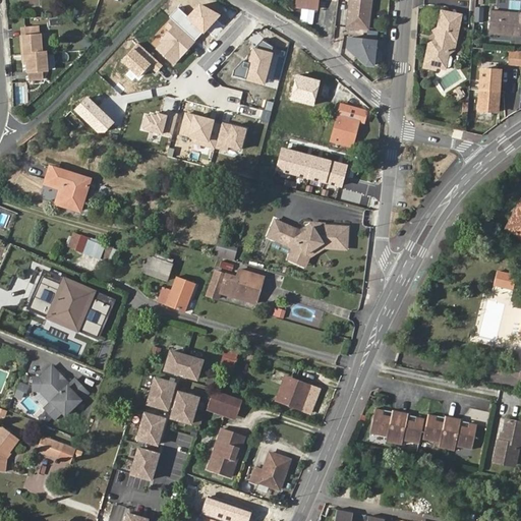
[(296,0),(296,7),(316,10),(316,0),(296,0)]
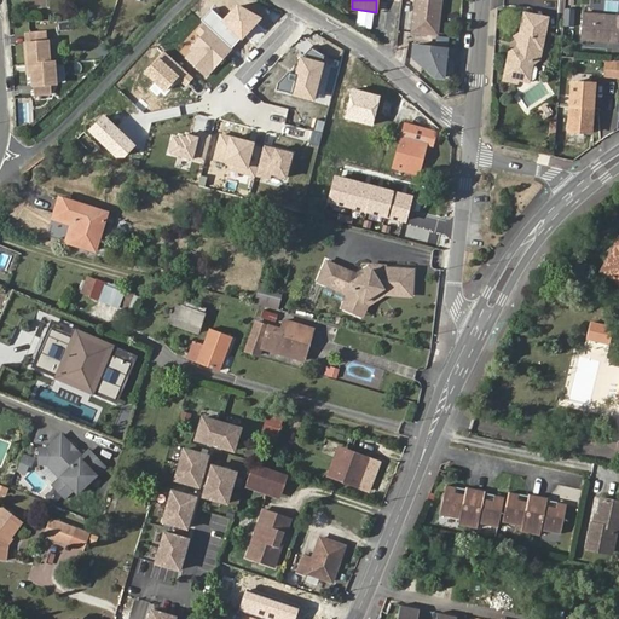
[(440,0),(415,0),(412,32),(437,34),(440,0)]
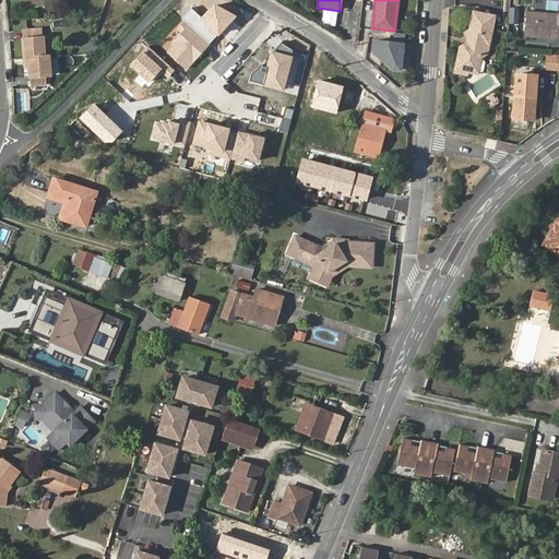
[(237,16),(214,3),(201,18),(190,9),(182,20),(210,45),(237,16)]
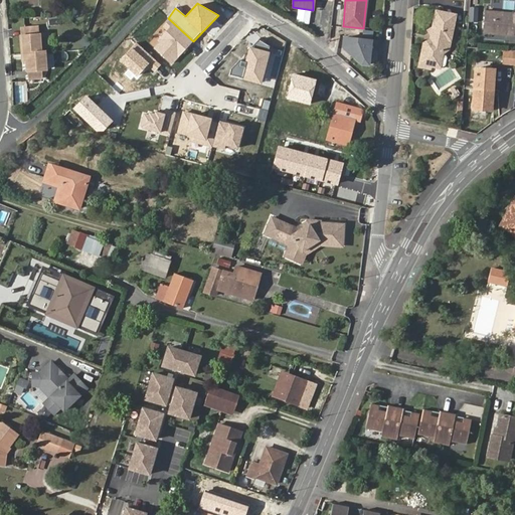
[(310,23),(311,10),(299,8),(297,22),(310,23)]
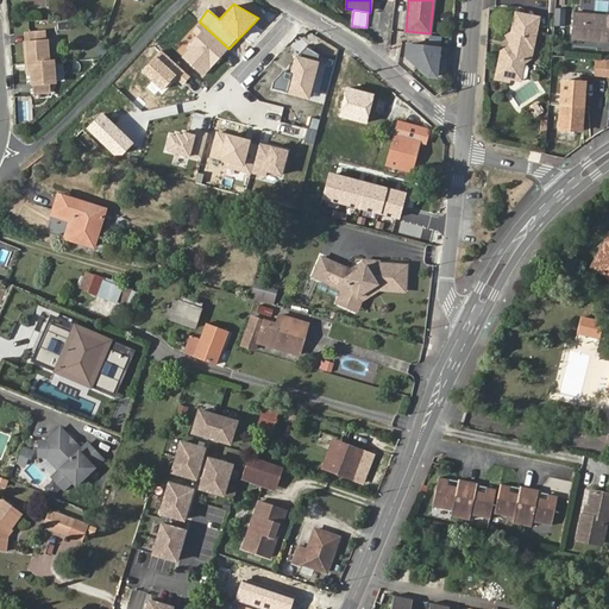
[(604,41),(608,13),(572,10),(569,36),(604,41)]
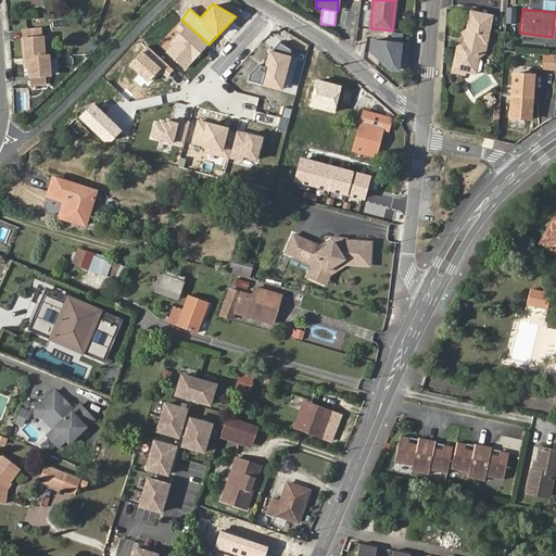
[(478,46),(479,37),(489,39),(493,12),(475,10),(471,25),(466,28),(470,32),(469,39),(462,43),(458,66),(470,68),(478,71),(480,57),(481,50),(478,46)]
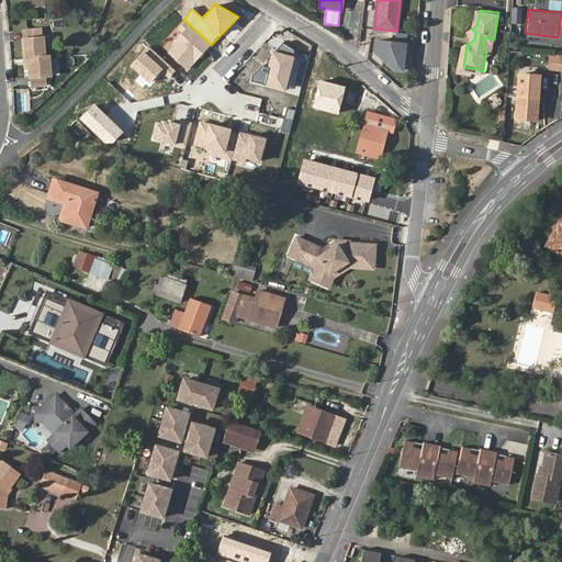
[(211,45),(183,20),(175,29),(181,34),(166,52),(188,71),(211,45)]
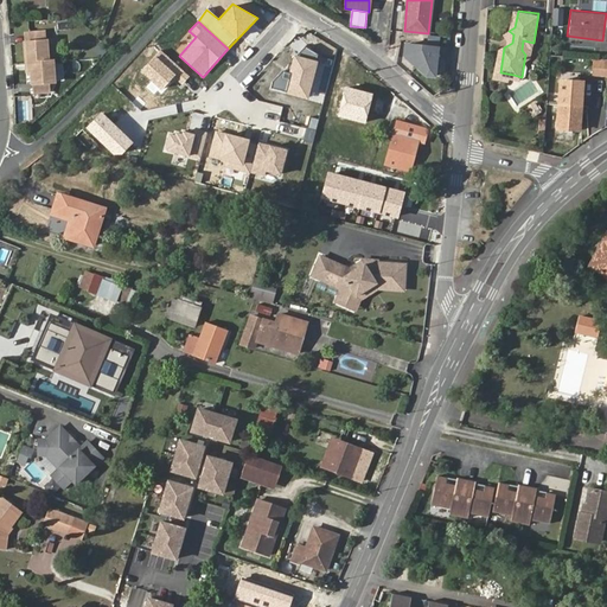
[(27,40),(29,63),(33,62),(49,61),(46,31),(31,31),(31,40),(27,40)]
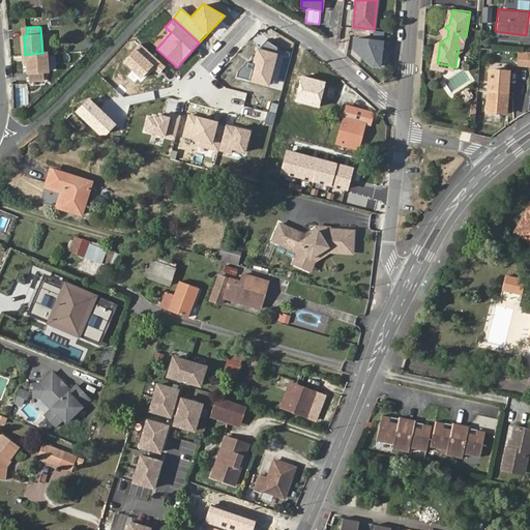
[(466,37),(457,35),(455,43),(459,48),(465,41),(466,37)]
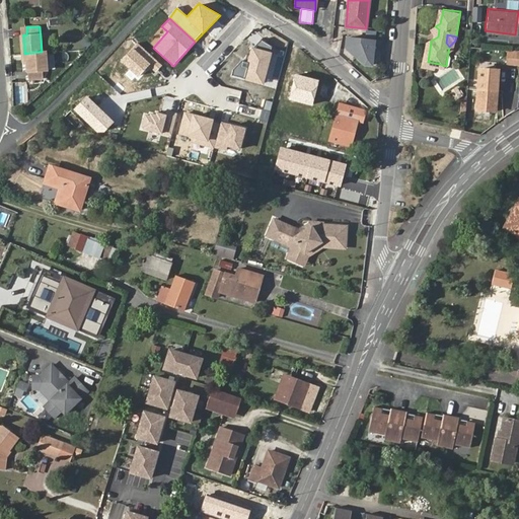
[(262,36),(232,70),(230,76),(266,85),(275,49),(262,36)]
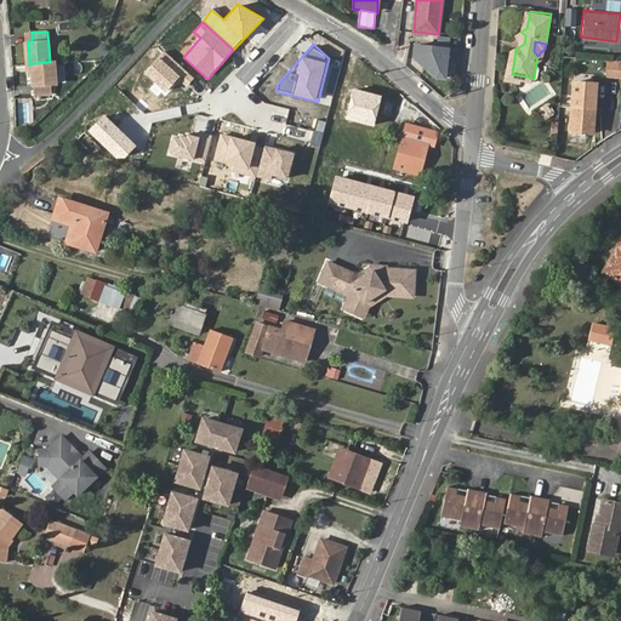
[(445,79),(448,51),(416,47),(415,58),(437,79),(445,79)]
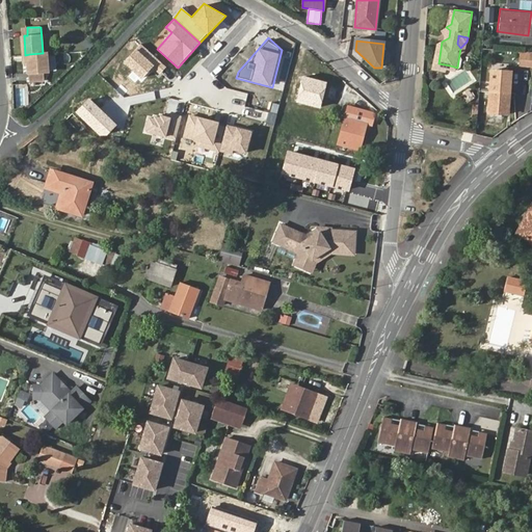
[(166,69),(140,45),(124,61),(142,79),(152,69),(159,76),(166,69)]
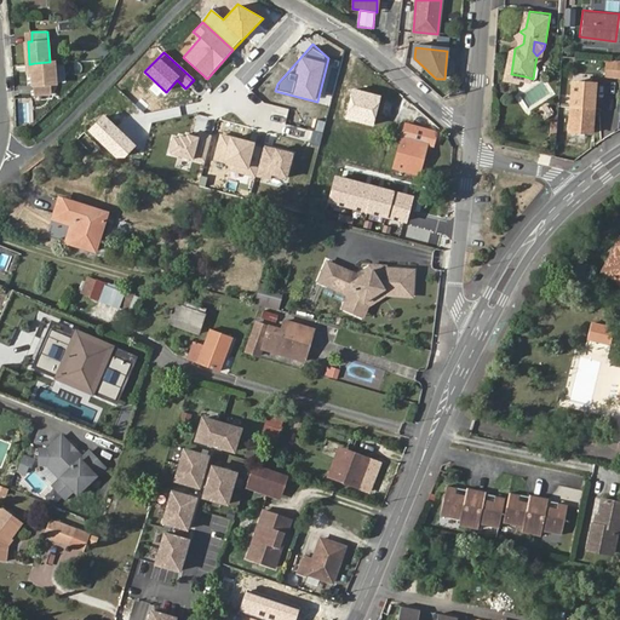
[(619,61),(606,59),(604,78),(619,78),(619,61)]
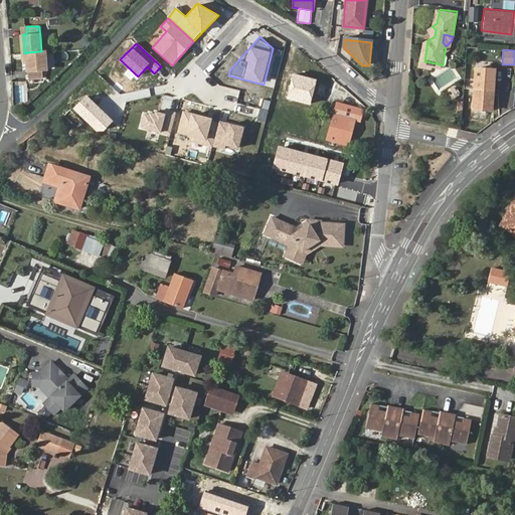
[(41,51),(28,52),(28,59),(29,76),(43,75),(43,68),(46,68),(45,51),(41,51)]
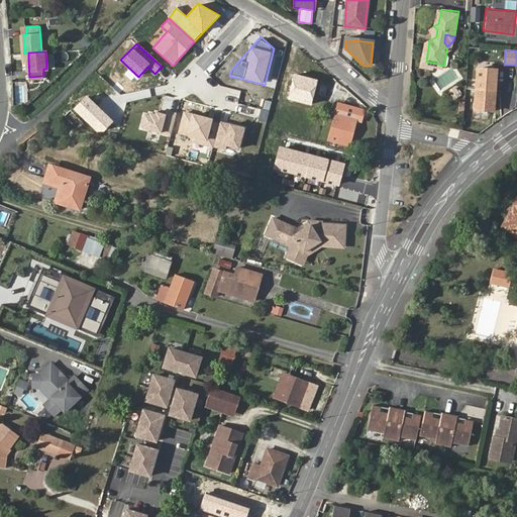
[(495,108),(497,67),(478,66),(477,107),(495,108)]
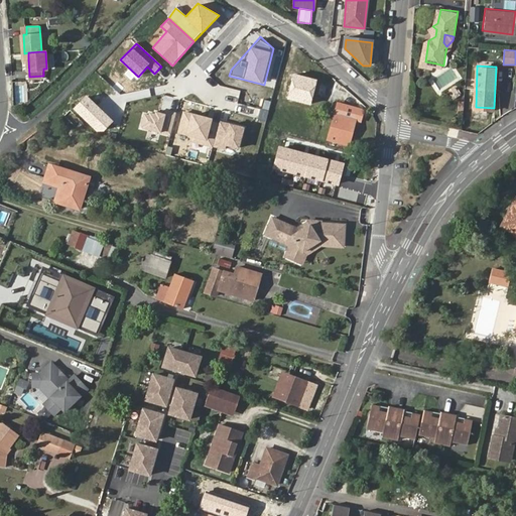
[(318,80),(294,74),(287,99),(311,106),(318,80)]
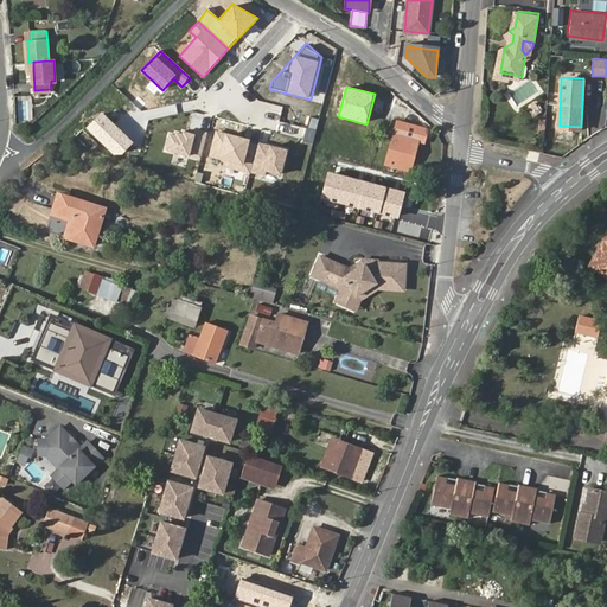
[(134,144),(100,112),(84,128),(119,160),(134,144)]
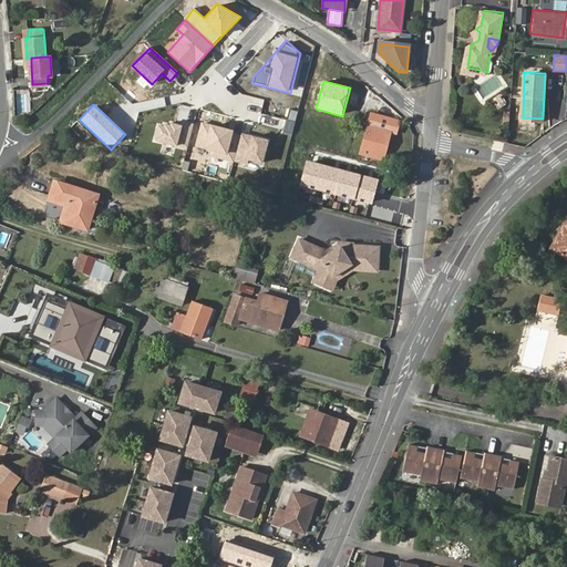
[(400,121),(371,113),(361,154),(383,160),(390,132),(397,134),(400,121)]
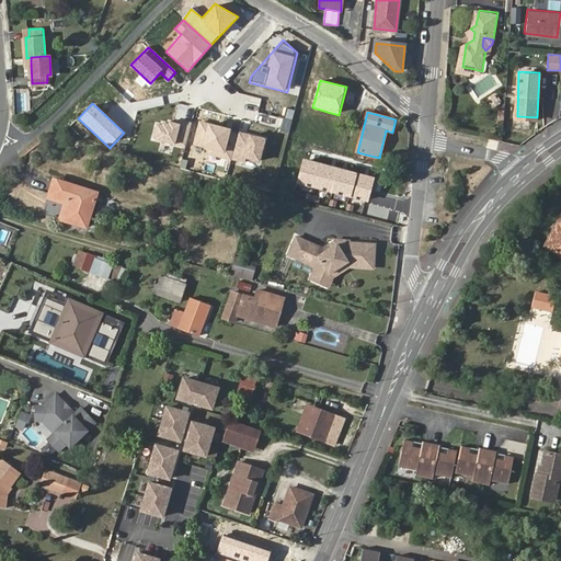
[(232,128),(198,119),(192,145),(226,153),(232,128)]
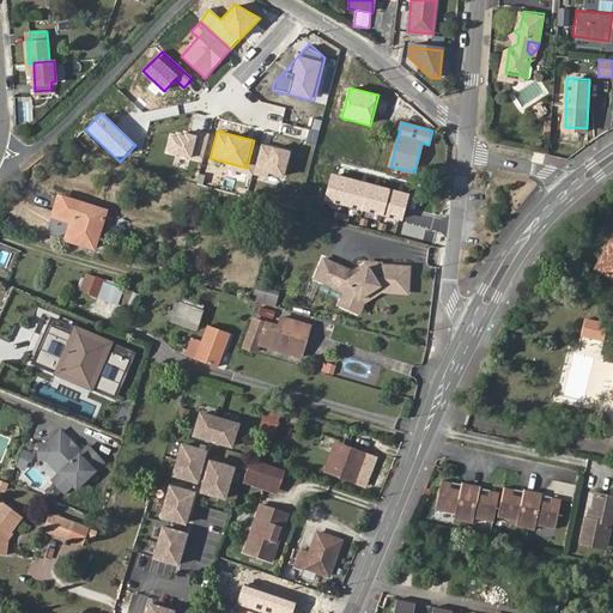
[(186,133),(170,135),(165,153),(192,159),(198,135),(186,133)]
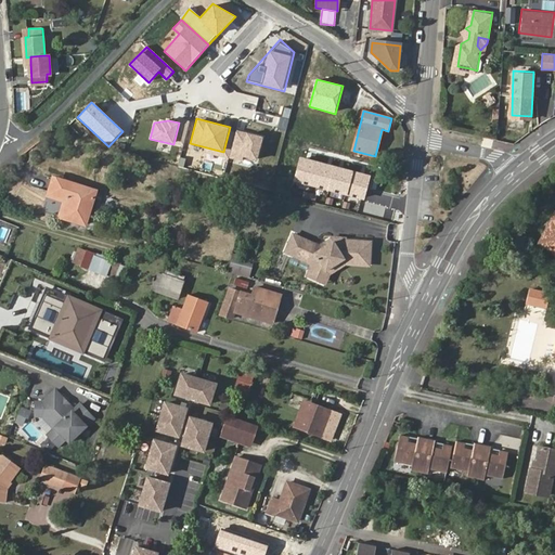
[(265,137),(236,129),(229,157),(257,165),(265,137)]
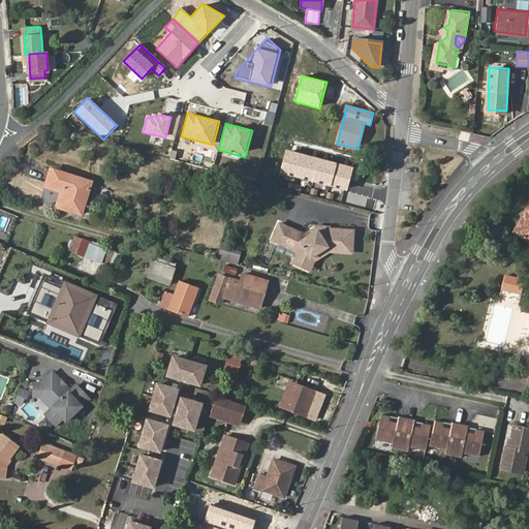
[(354,167),(284,149),(278,174),(348,191),(349,187),(354,167)]
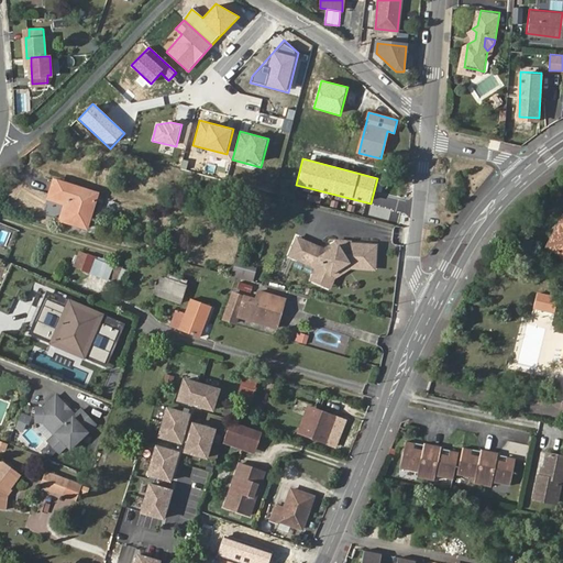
[(58,180),(54,197),(69,202),(64,221),(86,228),(97,194),(58,180)]
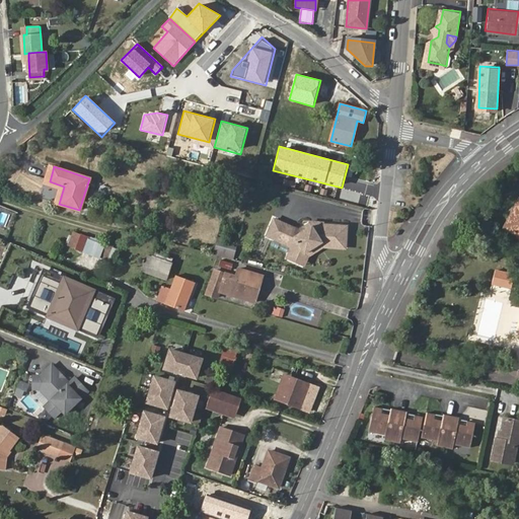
[(518,212),(509,230),(518,234),(518,199),(514,210),(518,212)]
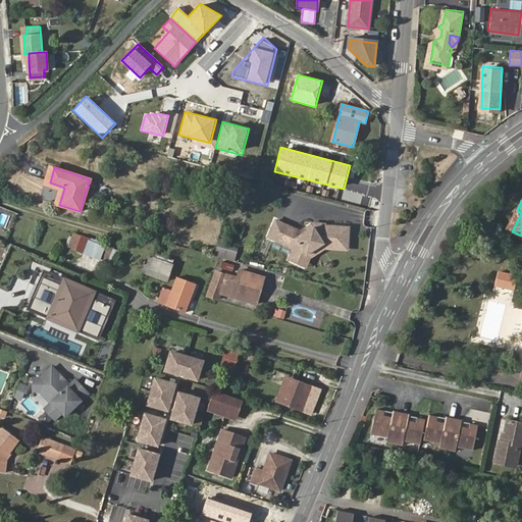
[(517,211),(508,229),(512,231),(521,213),(517,211)]
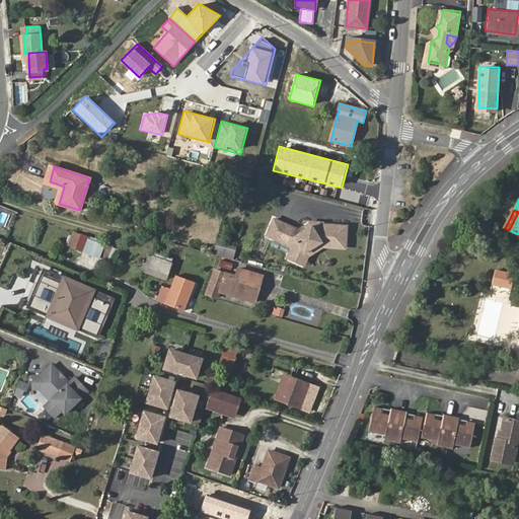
[(274,220),(267,236),(292,247),(287,258),(300,264),(305,253),(321,242),(346,243),(346,226),(321,225),(322,227),(312,227),(311,223),(299,231),(274,220)]
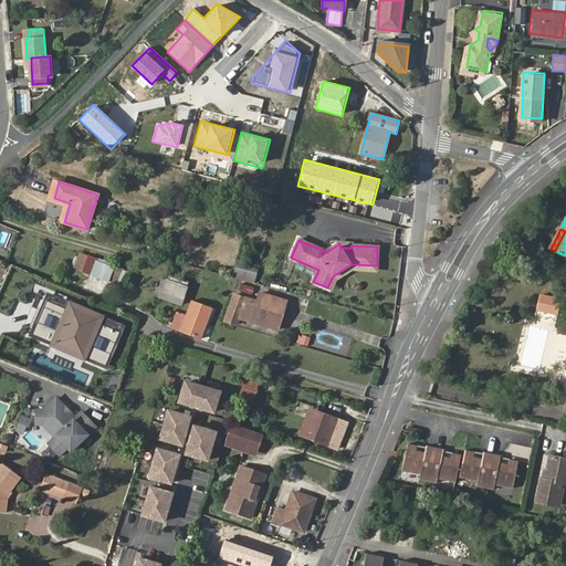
[(97,258),(88,255),(82,272),(109,282),(115,269),(96,261),(97,258)]
